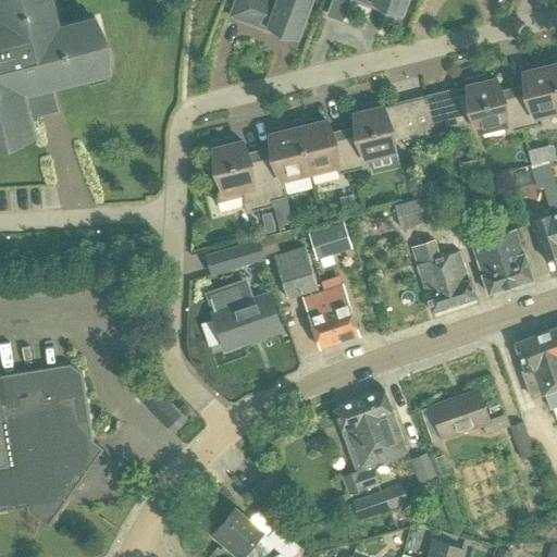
[(57,29),(49,0),(0,0),(0,7),(3,19),(0,19),(0,140),(33,133),(27,111),(36,109),(34,99),(47,96),(44,84),(88,73),(90,83),(110,78),(96,20),(57,29)]
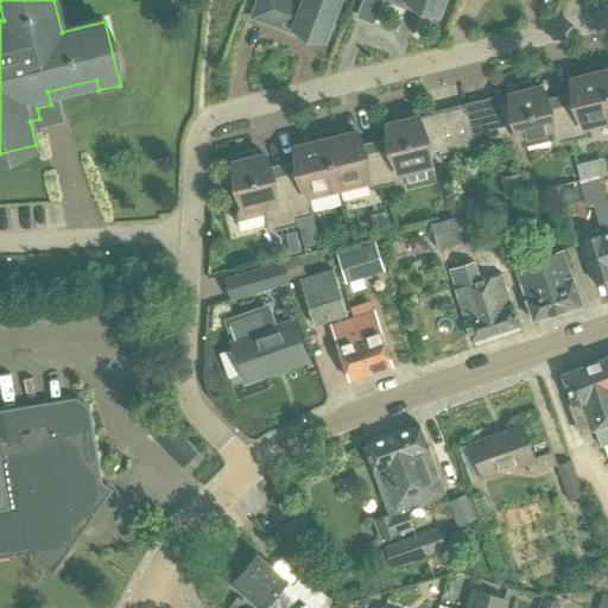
[(304,0),(304,1),(301,0),(258,0),(252,18),(293,33),(296,29),(325,39),(340,0),(304,0)]
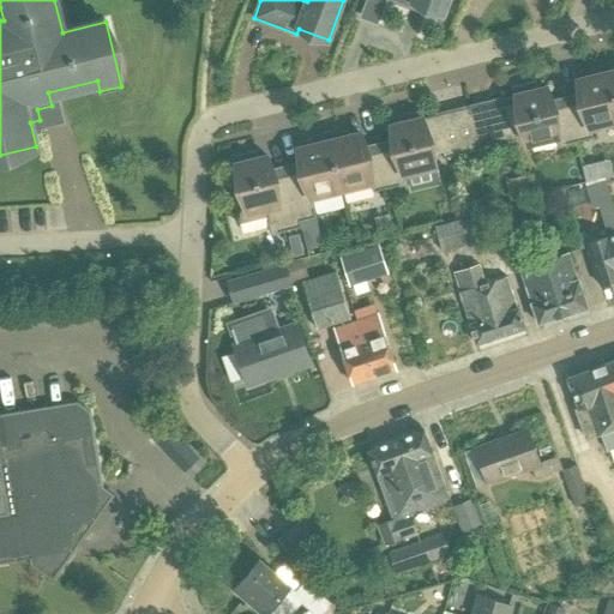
[(395,0),(413,6),(414,1),(444,13),(449,0),(395,0)]
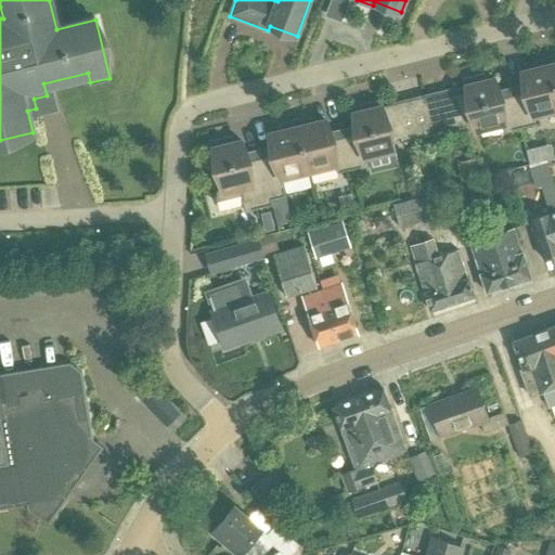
[(534,117),(554,112),(554,93),(547,59),(531,66),(532,69),(523,73),(526,90),(524,93),(514,95),(521,128),(537,125),(534,117)]
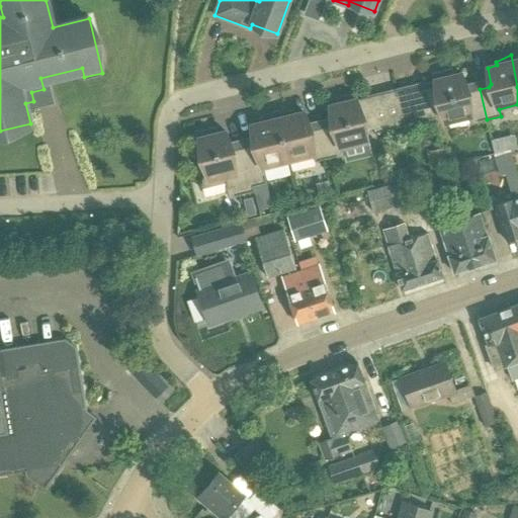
[(487,119),(480,89),(469,92),(465,90),(462,74),(452,76),(451,71),(434,75),(435,80),(424,83),(426,88),(398,95),(405,126),(434,119),(433,113),(442,111),(445,122),(471,115),(473,122),(487,119)]
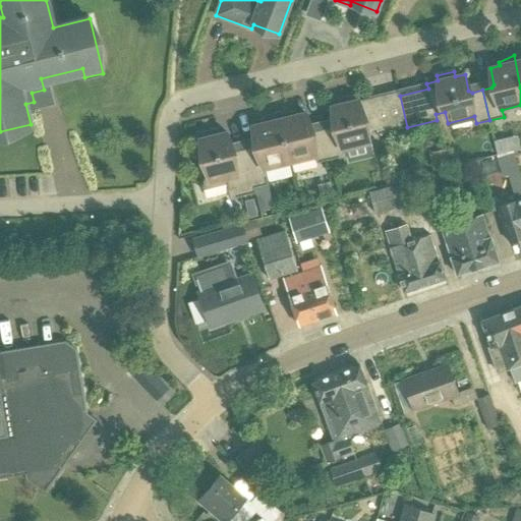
[(407,127),(400,96),(371,103),(369,98),(359,100),(358,95),(340,99),(341,105),(332,107),(336,123),(334,126),(324,129),(332,159),(345,156),(344,149),(370,142),(367,131),(377,128),(378,134),(407,127)]
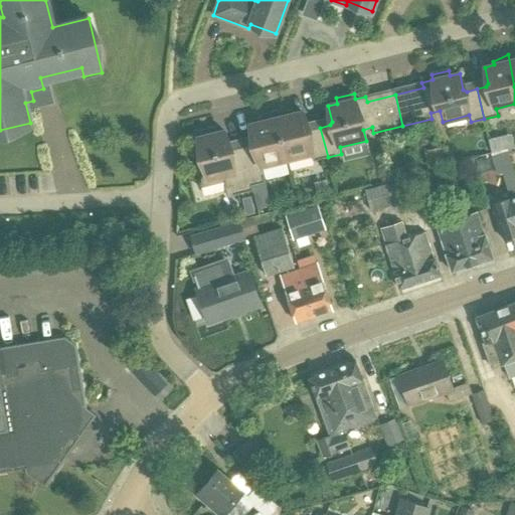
[(328,157),(320,128),(311,130),(307,128),(303,112),(294,114),(293,110),(277,111),(274,112),(287,160),(312,154),(314,161),(328,157)]
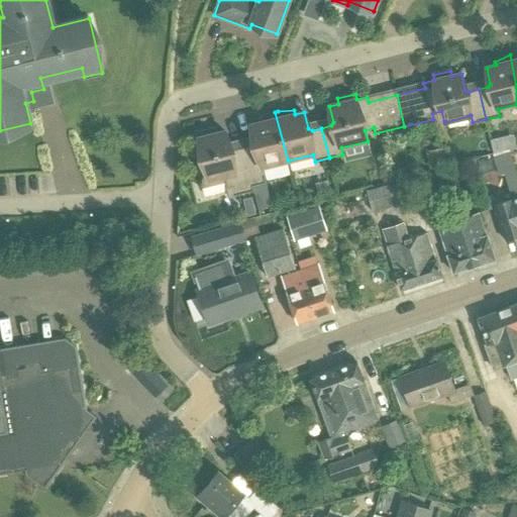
[(263,167),(288,161),(275,112),(260,119),(261,123),(251,125),(255,141),(252,144),(243,146),(253,186),(267,183),(263,167)]
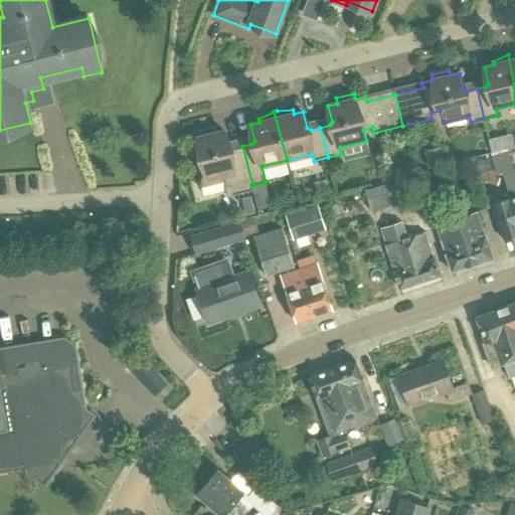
[(252,185),(242,146),(232,149),(229,147),(225,131),(216,133),(214,128),(196,132),(205,168),(203,169),(203,168),(202,168),(201,188),(202,188),(225,182),(228,196),(254,190),(252,185)]
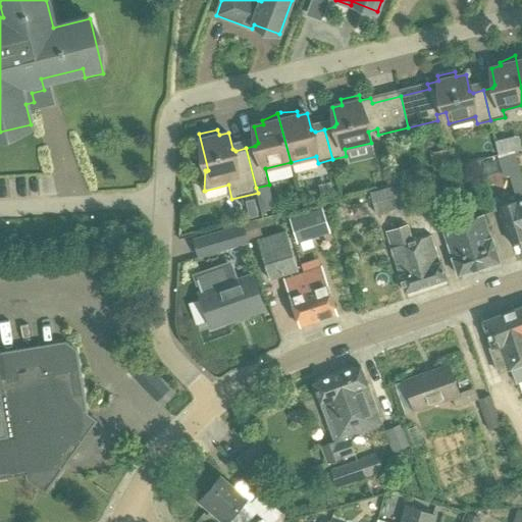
[(501,140),(494,142),(498,154),(504,153),(501,140)]
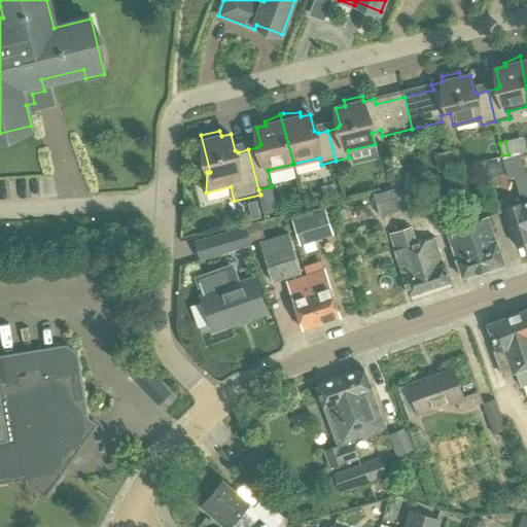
[(526,178),(519,154),(503,160),(510,179),(515,177),(523,202),(503,208),(516,245),(526,241),(526,178)]
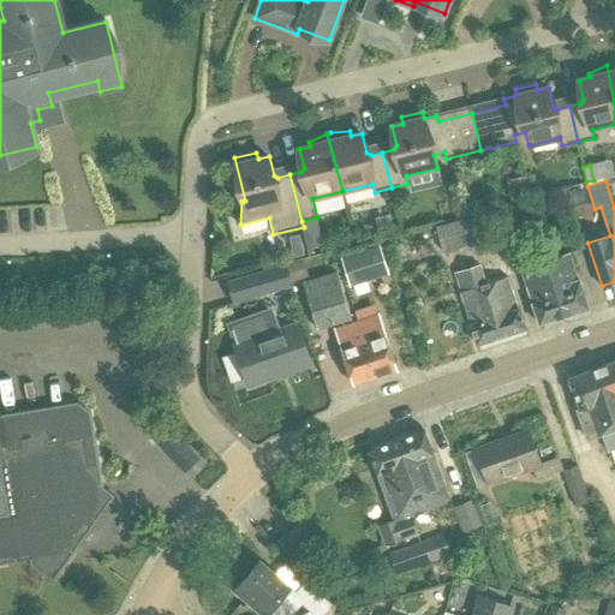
[(465,220),(488,214),(484,201),(461,206),(465,220)]
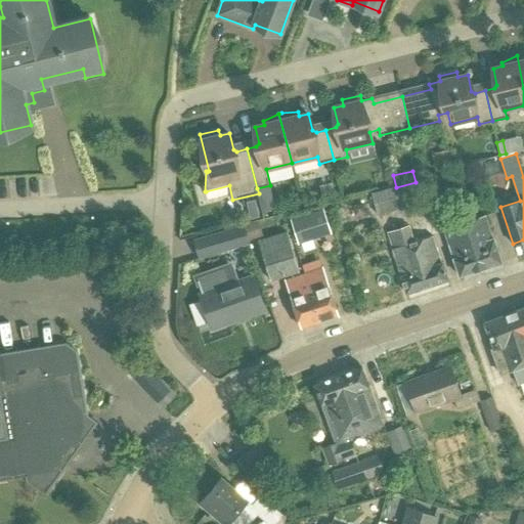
[(418,182),(416,182),(396,187),(370,193),(376,215),(393,211),(394,215),(424,208),(418,182)]
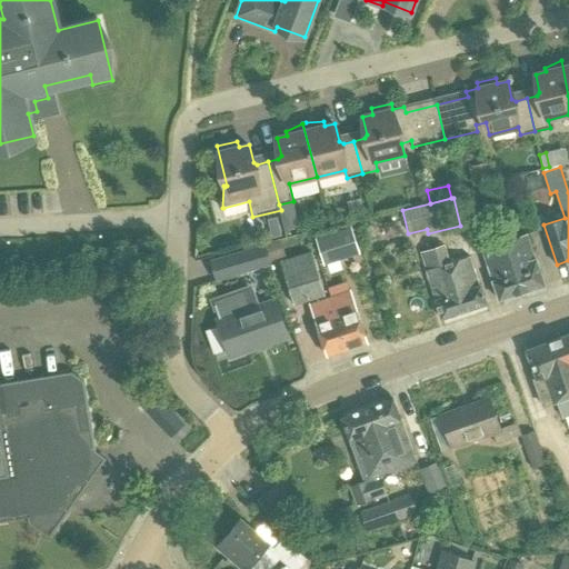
[(271,238),(281,236),(277,217),(267,219),(271,238)]
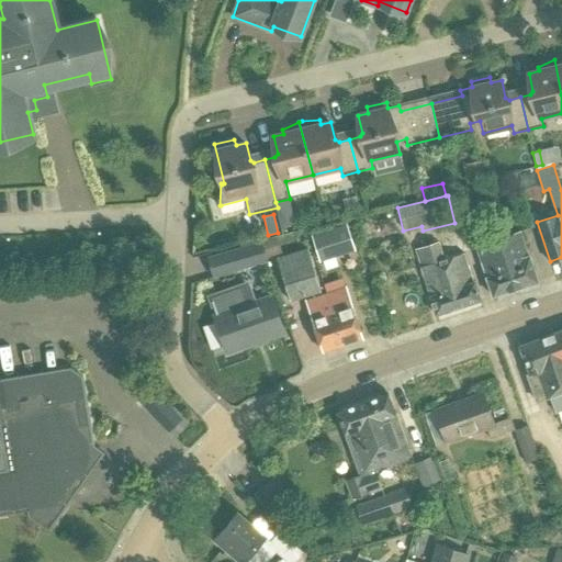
[(319,262),(355,251),(347,225),(311,236),(319,262)]
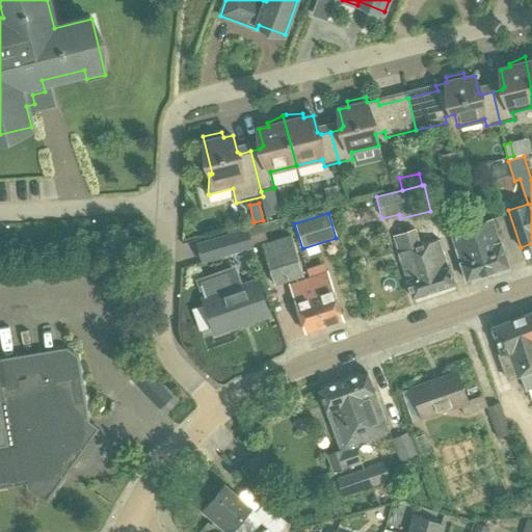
[(501,242),(493,218),(451,232),(461,263),(467,281),(509,266),(502,242),(501,242)]
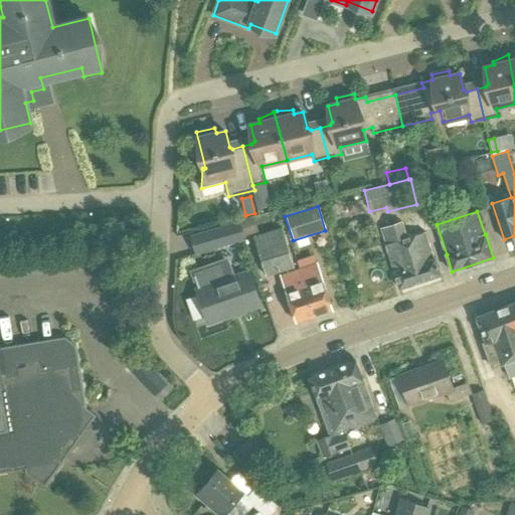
[(407,234),(402,220),(380,228),(394,271),(394,272),(400,289),(441,275),(425,231),(410,236),(409,233),(407,234)]
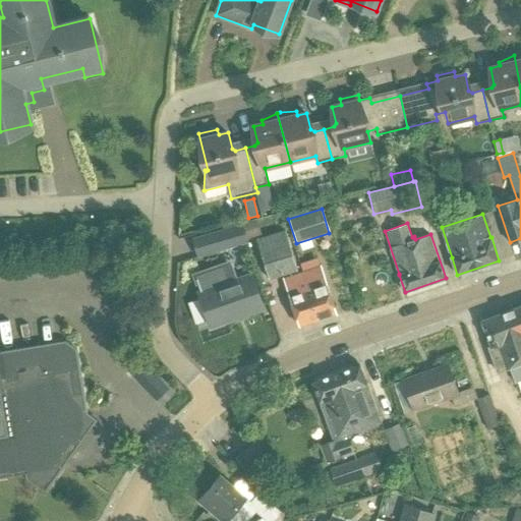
[(221,249),(246,243),(241,225),(216,231),(221,249)]
